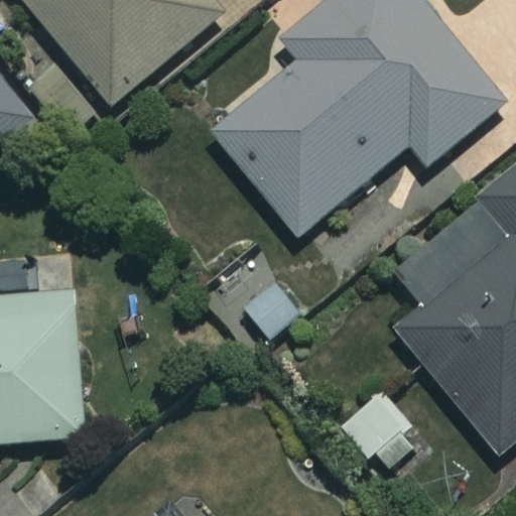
[(21,0),(111,109),(223,17),(208,0),(21,0)]
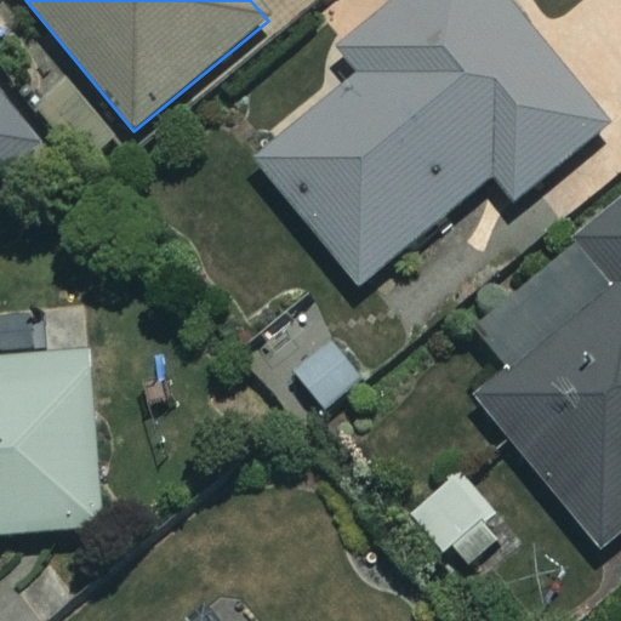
[(608,129),(503,0),(402,0),(341,49),(363,77),(257,161),(358,288),(494,180),(513,205),(608,129)]
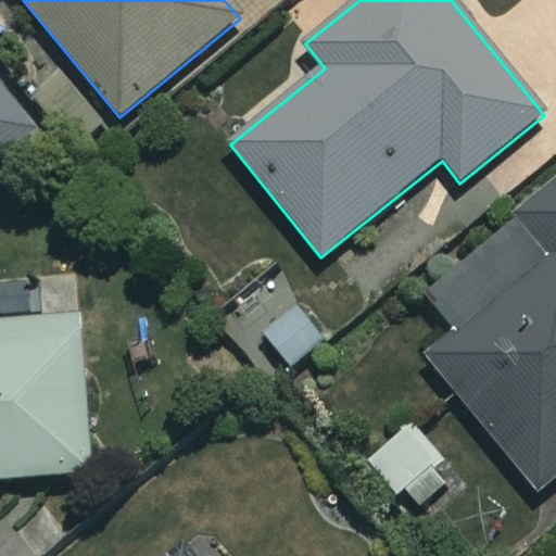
[(0,168),(53,125),(0,59),(0,168)]
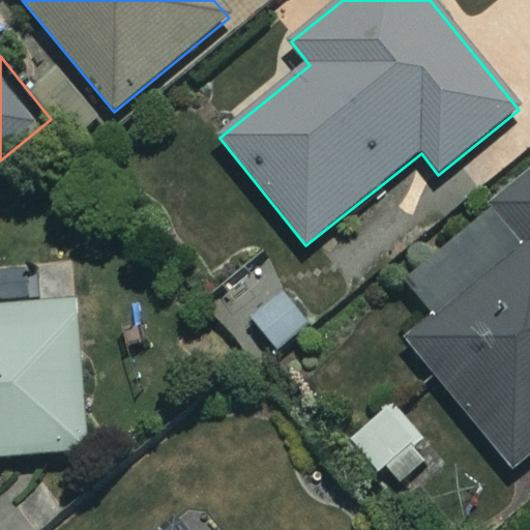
[(529,187),(411,286),(437,317),(407,341),(512,470),(529,455),(529,187)]
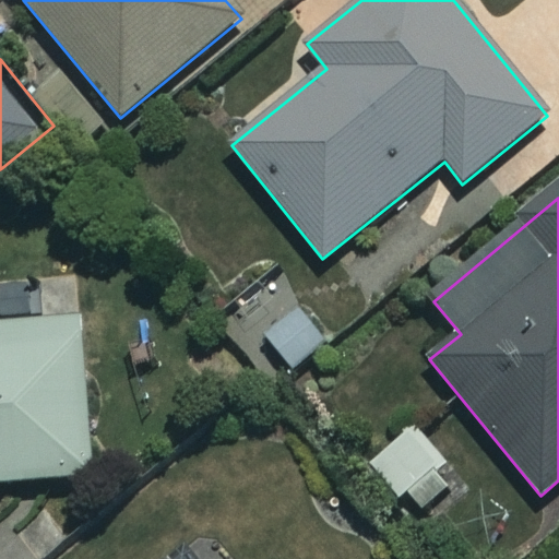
[(0,485),(93,477),(75,278),(0,285),(0,485)]
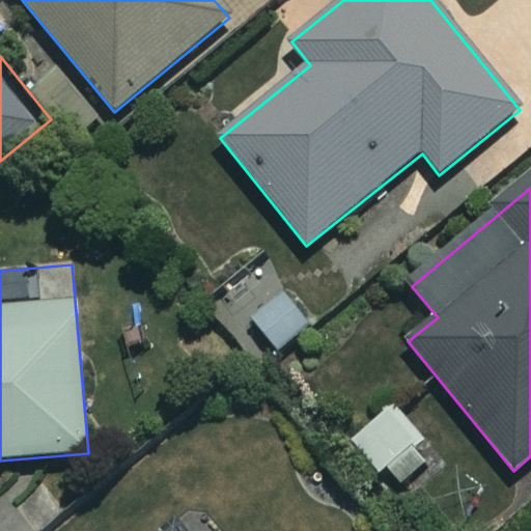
[(309,330),(271,275),(239,297),(278,352),(309,330)]
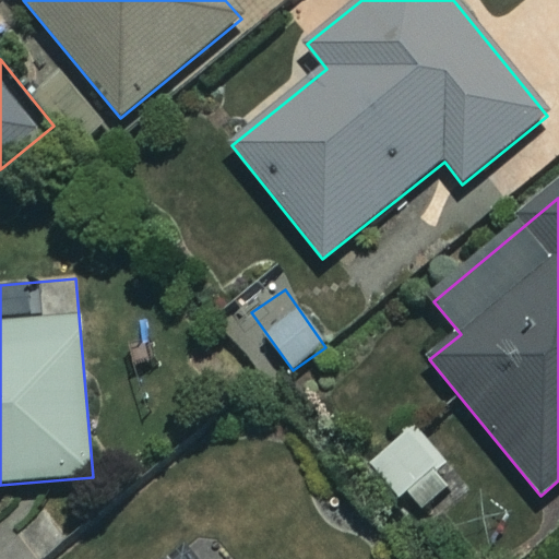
[(461,478),(409,424),(371,459),(421,513),(461,478)]
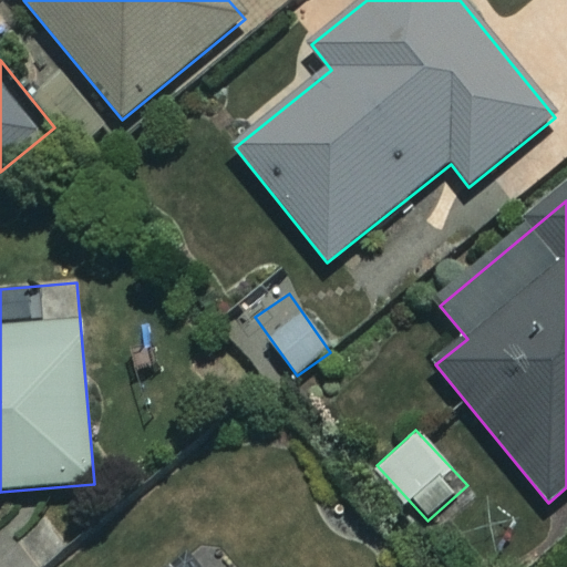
[(206,566),(196,554),(179,566),(206,566)]
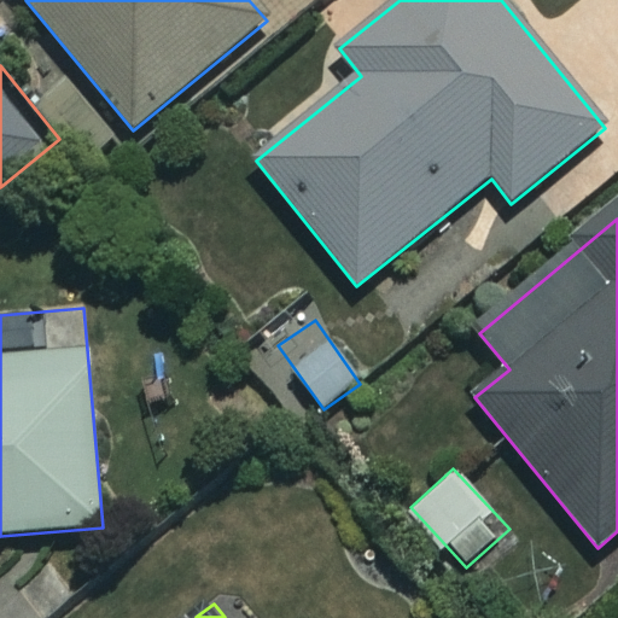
All buildings are outlined.
